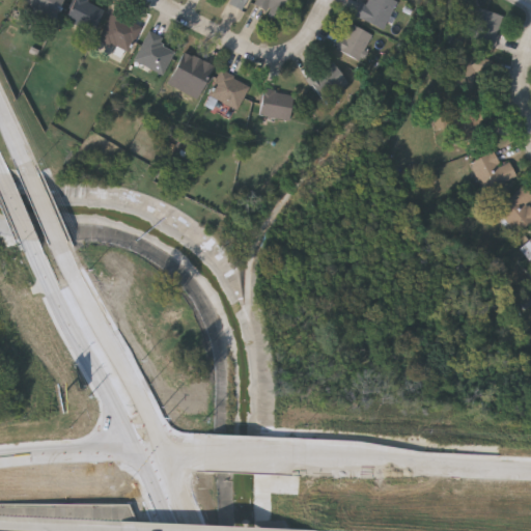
[(62,0),(55,14),(28,0),(62,0)]
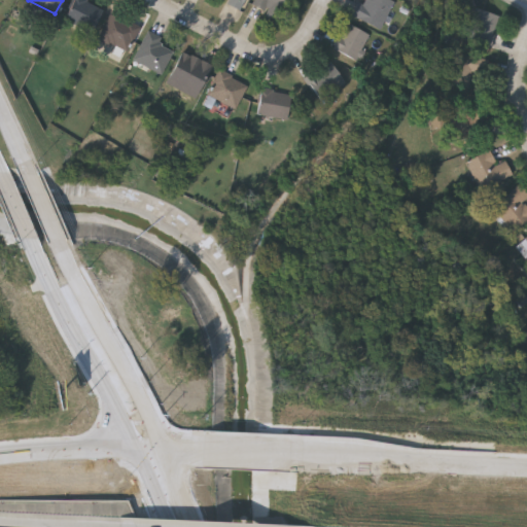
[(65,14),(72,0),(94,0),(104,5),(92,29),(65,14)]
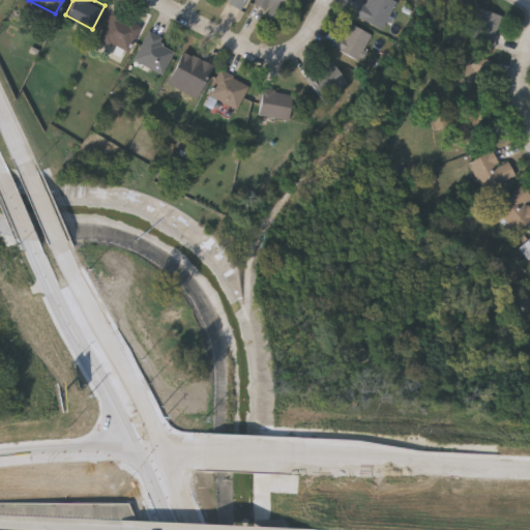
[(230,0),(229,4),(243,10),(247,0),(230,0)]
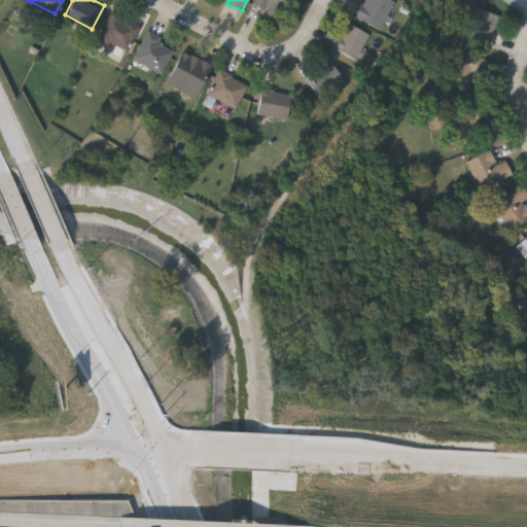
[(284,0),(278,14),(253,3),(254,0),(284,0)]
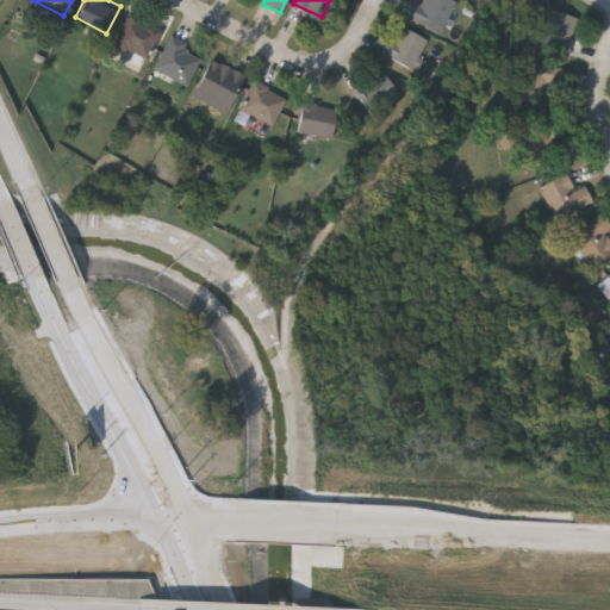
[(414,0),(417,0),(419,1),(419,0),(459,0),(441,31),(408,12),(414,0)]
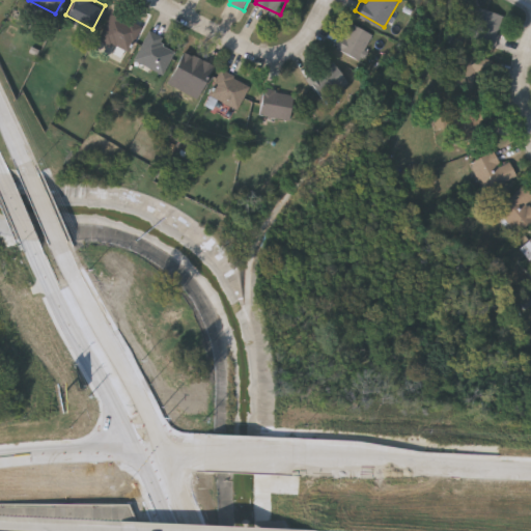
[(504,15),(494,38),(470,28),(480,4),(504,15)]
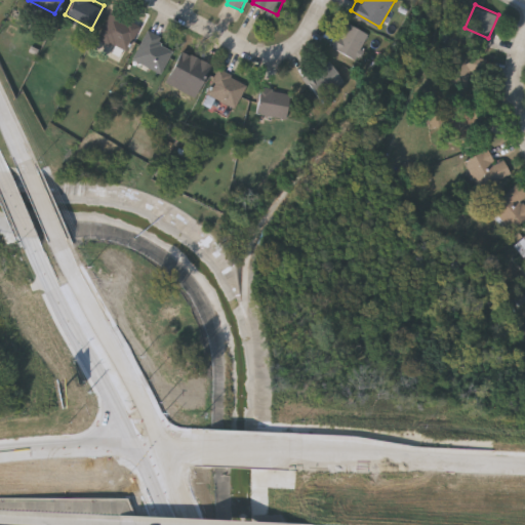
[(127,49),(98,37),(110,11),(138,23),(127,49)]
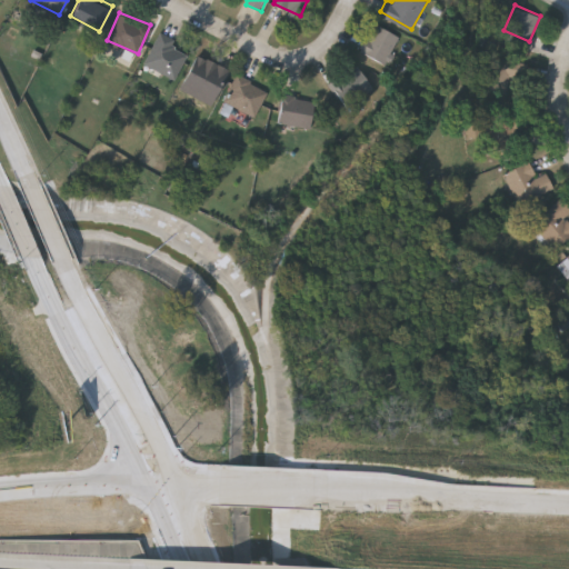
[(383,62),(360,49),(376,21),(399,35),(383,62)]
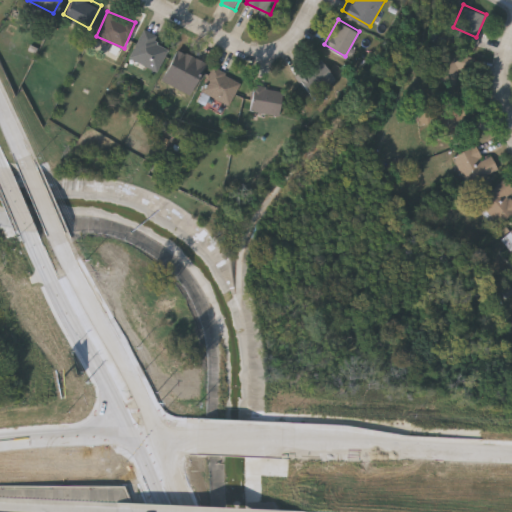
[(158,34),(155,40),(168,47),(157,69),(130,55),(144,27),(158,34)]
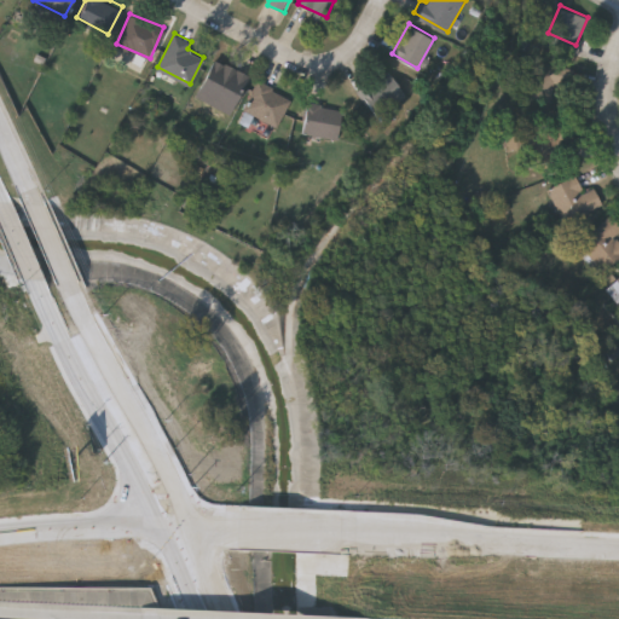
[(248,75),(232,102),(201,85),(215,57),(248,75)]
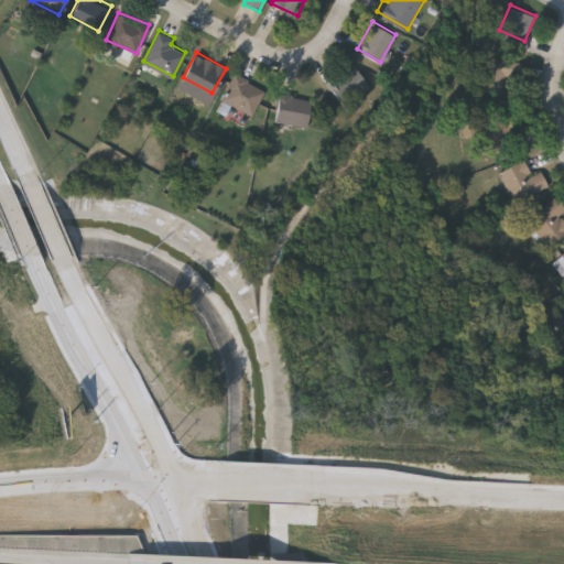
[(480,69),(486,53),(501,57),(496,74),(480,69)]
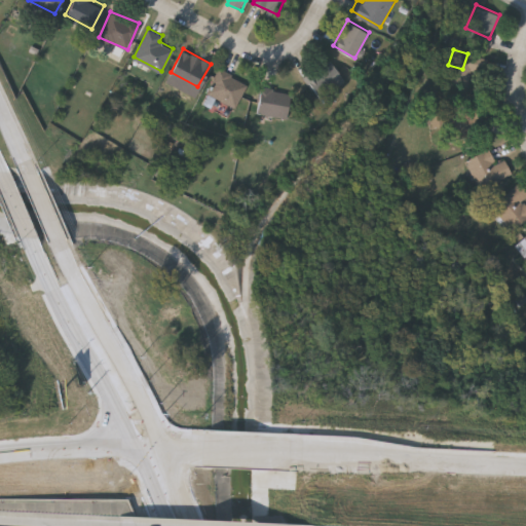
[(304,76),(329,58),(346,80),(321,99),(304,76)]
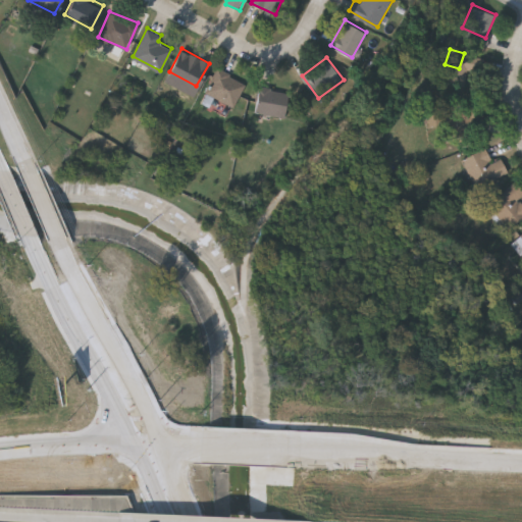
[(246,80),(233,105),(205,93),(216,67),(246,80)]
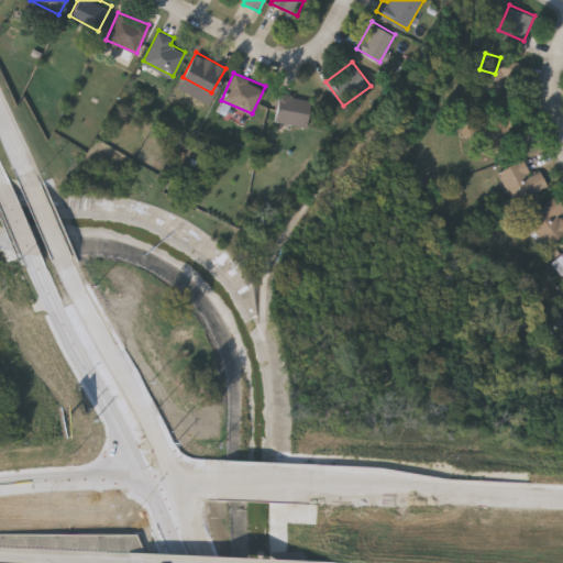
[(311,97),(307,124),(274,119),(279,91),(311,97)]
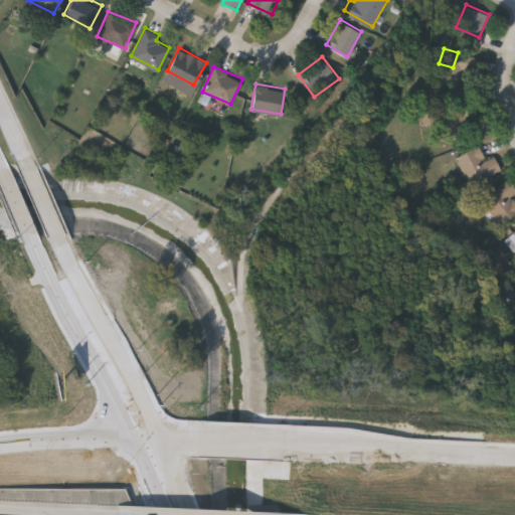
[(467,135),(467,117),(479,116),(478,102),(437,104),(438,136),(467,135)]
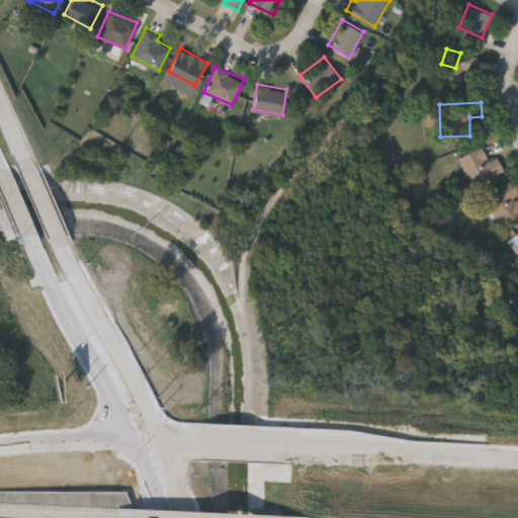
[(504,169),(472,185),(457,157),(482,145),(489,160),(497,156),(504,169)]
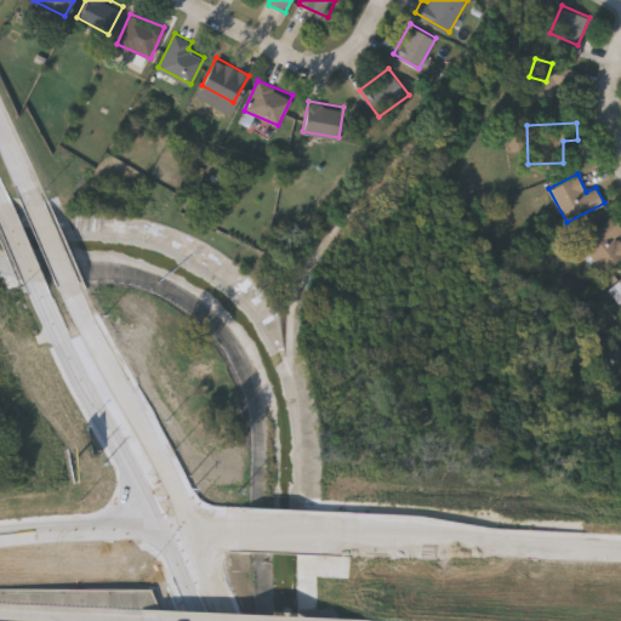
[(620,256),(607,269),(581,241),(613,214),(620,222),(620,232),(616,235),(620,240),(620,256)]
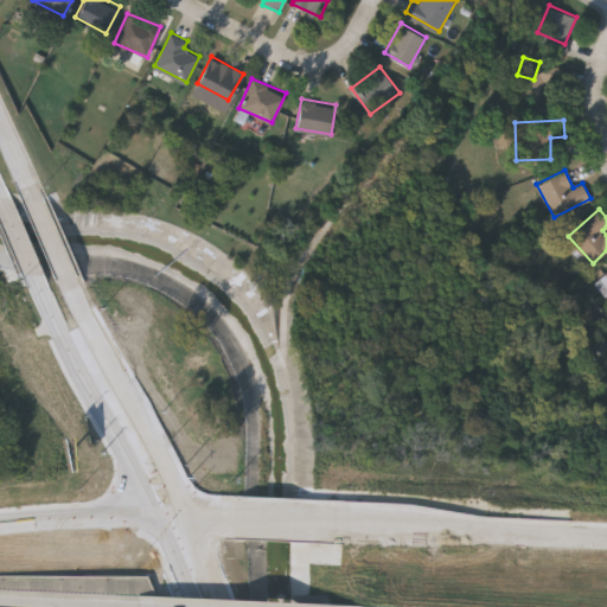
[(606,273),(594,283),(606,299),(606,298),(606,273)]
